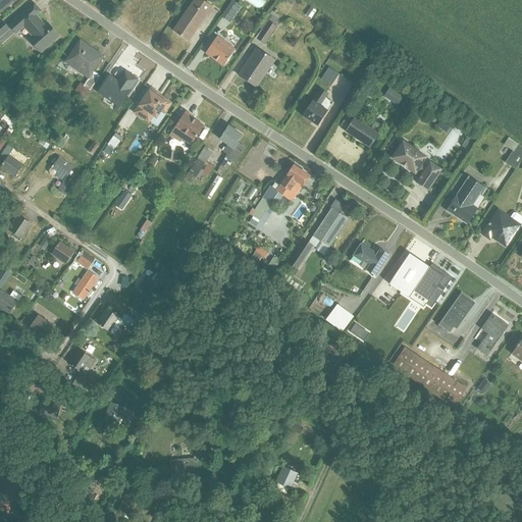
[(0,0),(0,10),(2,12),(14,1),(14,0),(0,0)]
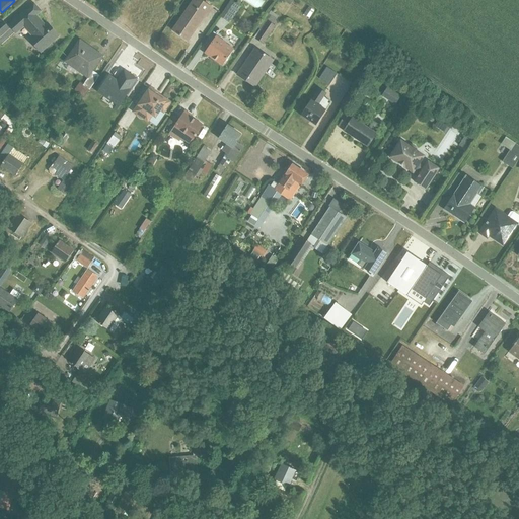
[(205,15),(207,17),(213,8),(201,0),(194,0),(173,30),(188,41),(205,15)]
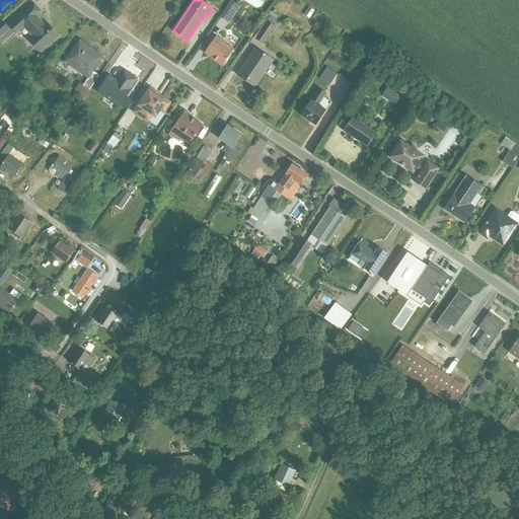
[(230,0),(228,0),(218,15),(229,23),(240,6),(230,0)]
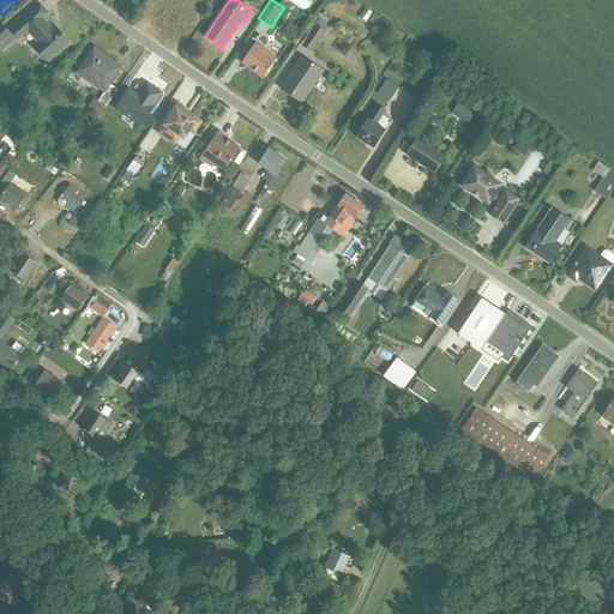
[(53,30),(43,19),(49,13),(41,5),(10,31),(2,23),(0,25),(0,54),(1,55),(2,53),(17,38),(19,41),(29,32),(37,43),(34,46),(48,62),(70,43),(56,28),(53,30)]
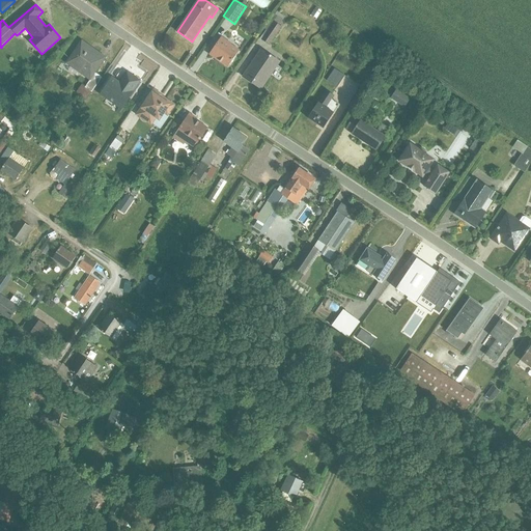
[(316,7),(311,15),(316,19),(322,11),(316,7)]
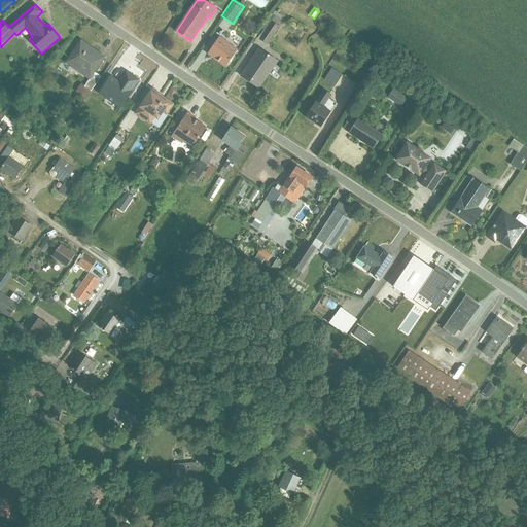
[(280,27),(277,25),(280,20),(280,21),(283,18),(275,11),(273,14),(272,14),(262,29),(264,30),(258,38),(259,39),(268,45),(280,27)]
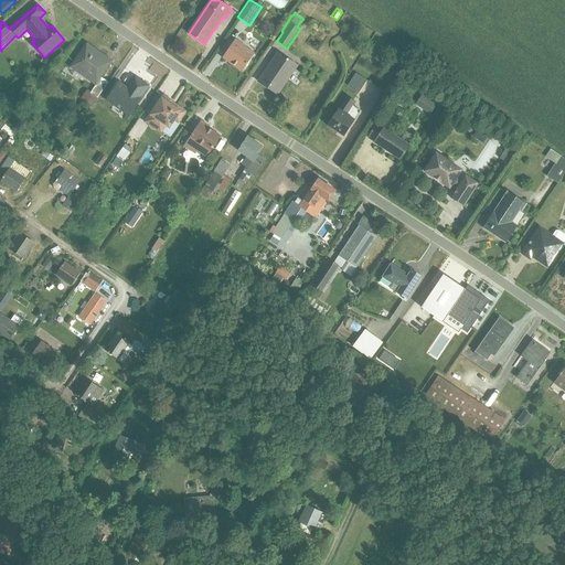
[(223,57),(225,55),(232,61),(231,63),(243,71),(255,53),(246,48),(246,46),(235,39),(223,57)]
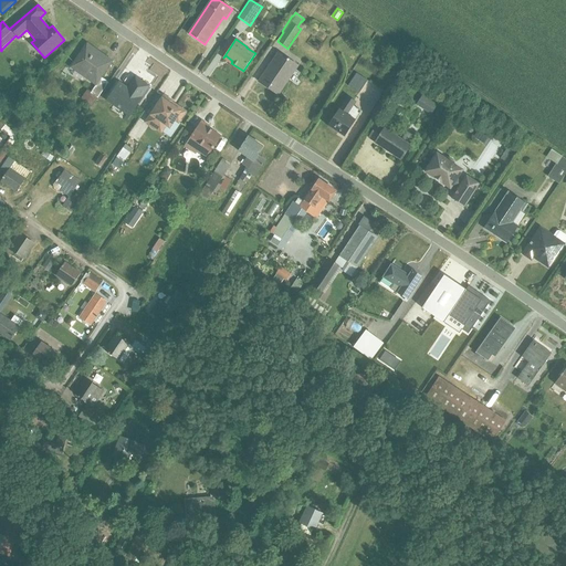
[(86,44),(70,67),(95,85),(91,93),(87,90),(82,98),(92,106),(108,82),(102,77),(112,62),(86,44)]
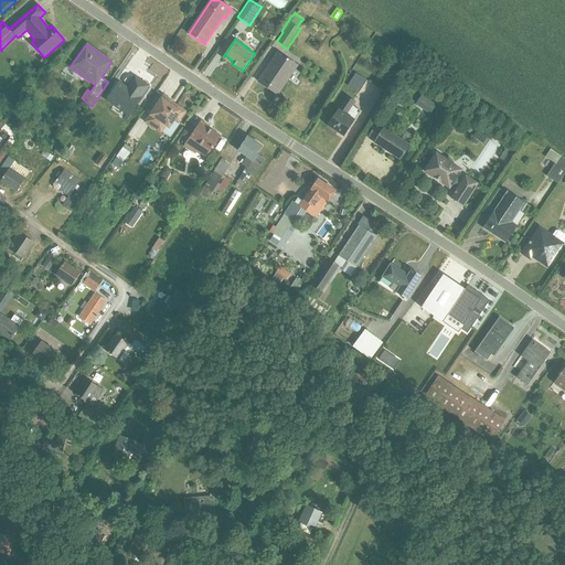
[(381,44),(371,57),(380,64),(390,52),(381,44)]
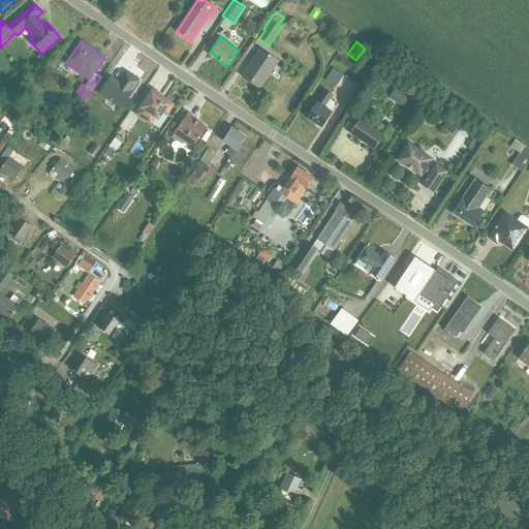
[(259,89),(278,61),(260,49),(242,76),(259,89)]
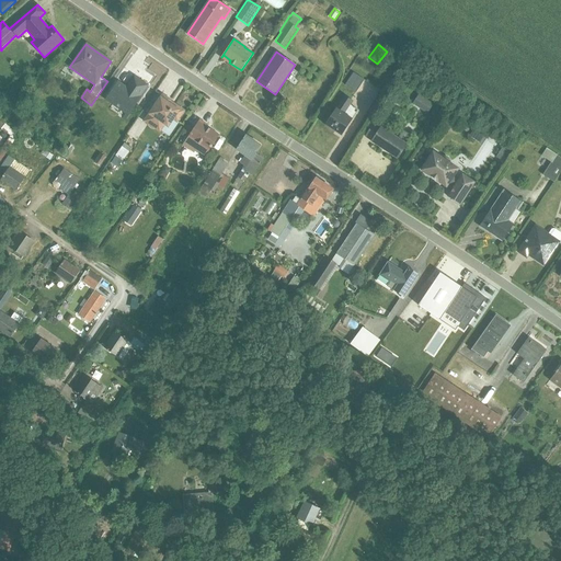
[(345,86),(356,92),(364,80),(353,73),(345,86)]
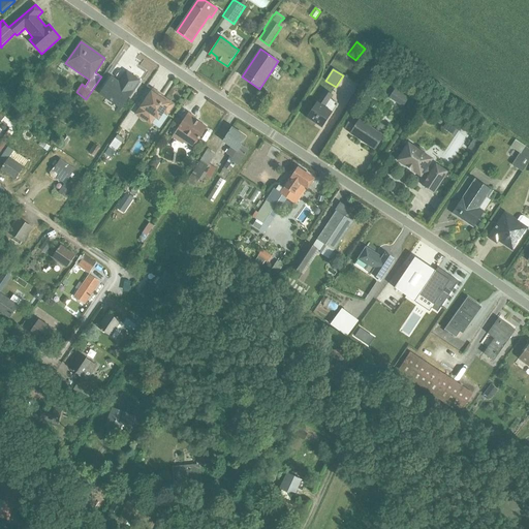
[(115,112),(118,115),(122,110),(138,81),(127,73),(121,82),(113,75),(104,87),(101,85),(97,91),(100,93),(99,94),(119,107),(115,112)]
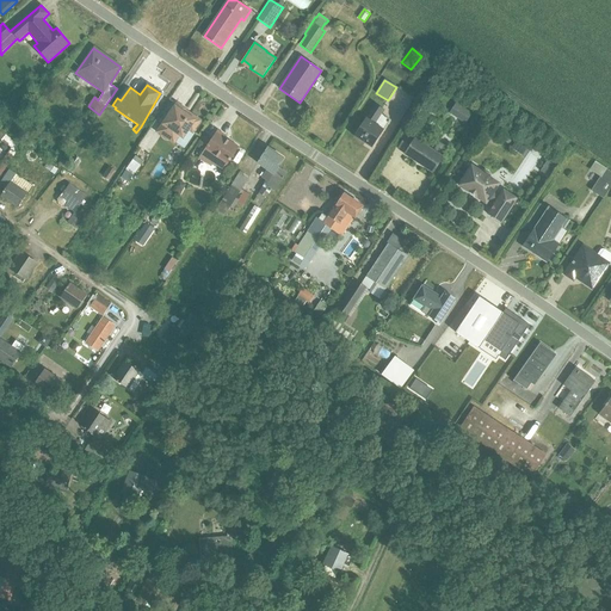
[(438,91),(432,100),(444,107),(450,98),(438,91)]
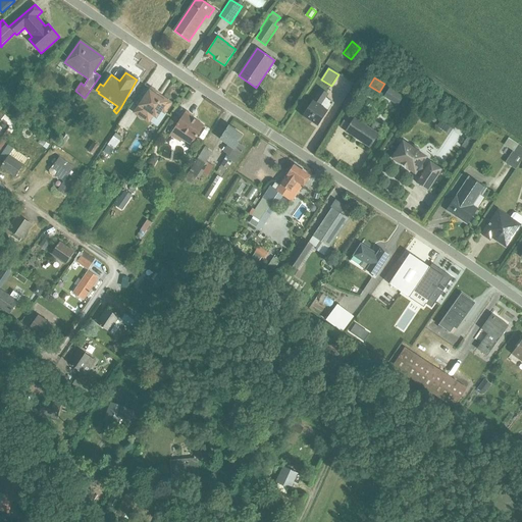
[(392,86),(385,96),(402,105),(407,95),(392,86)]
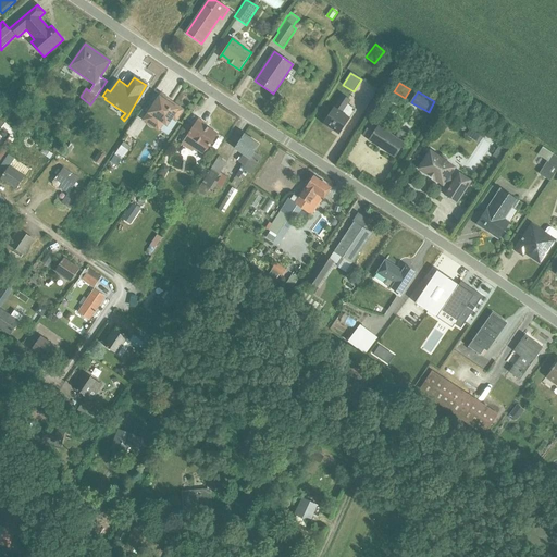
[(149,113),(148,112),(143,121),(148,124),(148,125),(149,126),(150,127),(151,128),(153,128),(159,132),(163,125),(168,127),(172,120),(175,121),(183,110),(174,104),(173,104),(172,104),(171,106),(168,102),(169,100),(161,95),(149,113)]
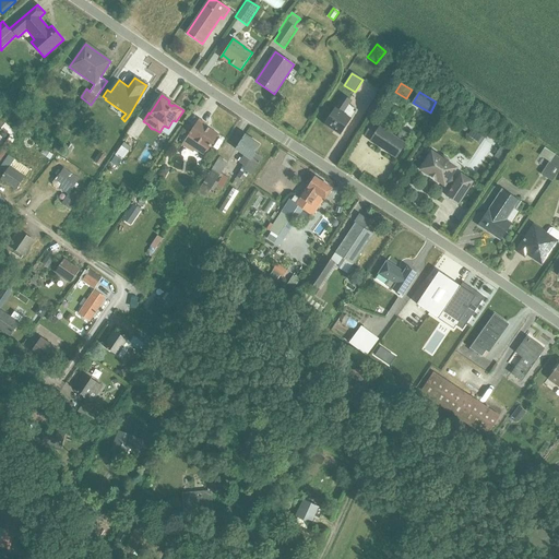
[(349,105),(352,100),(343,95),(323,125),(334,131),(335,130),(337,131),(337,132),(337,133),(339,134),(340,134),(341,134),(342,133),(342,132),(343,131),(342,130),(343,128),(344,129),(357,110),(349,105)]
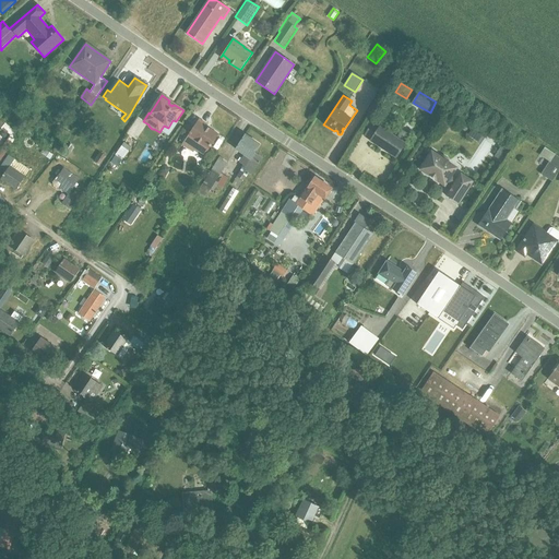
[(0,116),(0,127),(10,135),(2,147),(3,149),(0,154),(0,159),(0,161),(18,134),(6,123),(7,122),(0,116)]
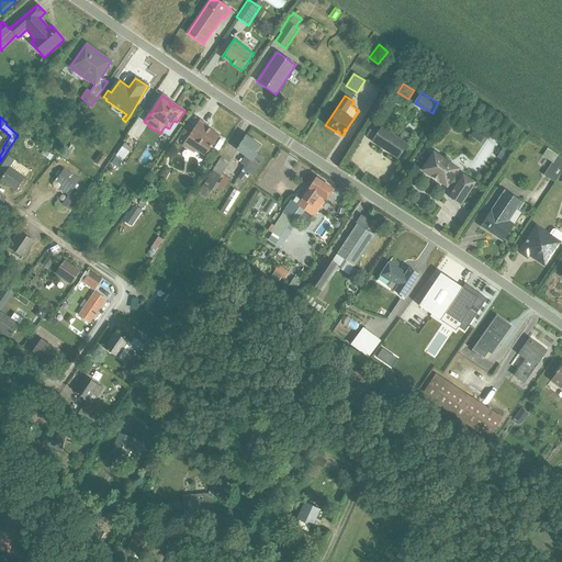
[(200,120),(188,137),(210,152),(220,135),(206,126),(208,124),(200,120)]
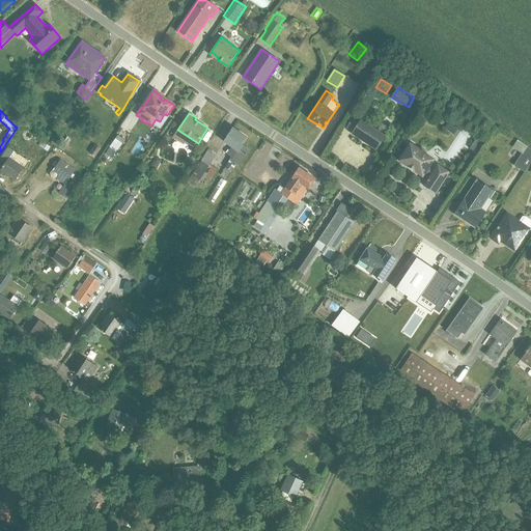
[(354,116),(345,129),(352,134),(376,150),(390,129),(382,123),(376,130),(354,116)]
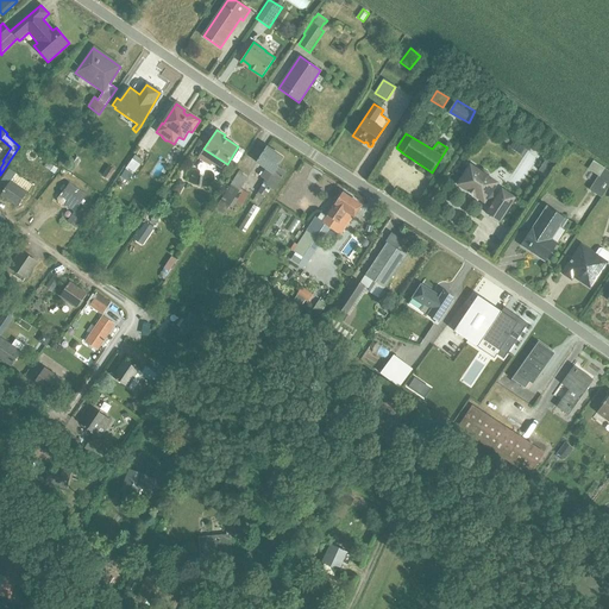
[(516,138),(513,149),(527,155),(532,144),(516,138)]
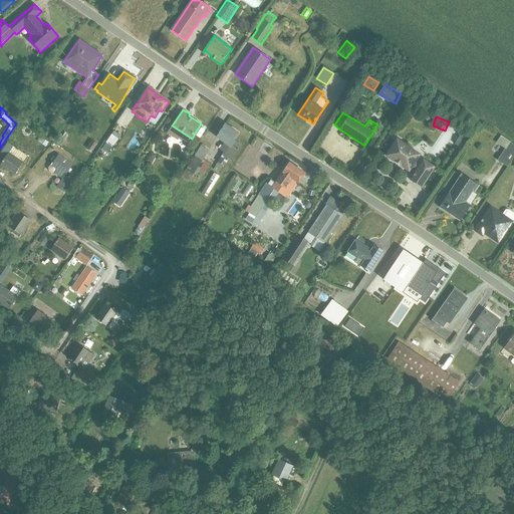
[(32,117),(28,122),(37,129),(46,135),(50,131),(40,122),(41,121),(36,118),(35,119),(32,117)]
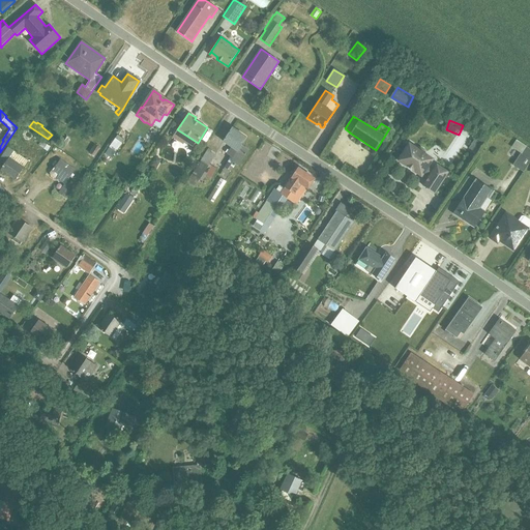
[(223,142),(231,147),(227,154),(231,156),(229,159),(225,168),(219,175),(232,182),(236,174),(232,171),(236,165),(238,166),(248,150),(241,146),(246,138),(232,128),(223,142)]
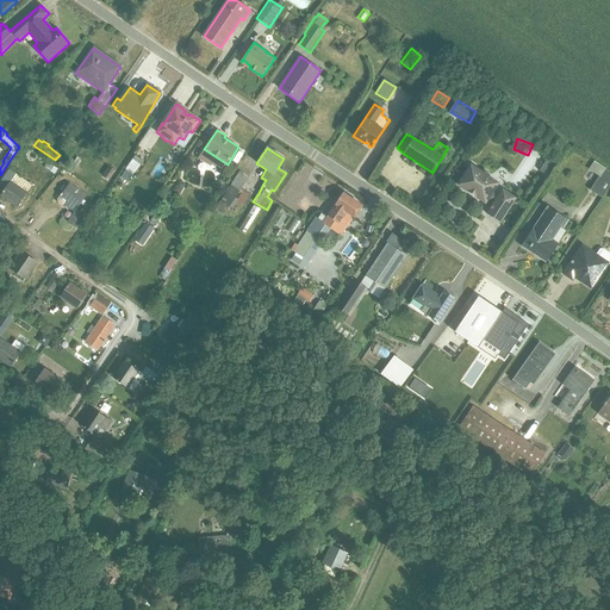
[(136,156),(120,176),(129,182),(143,161),(136,156)]
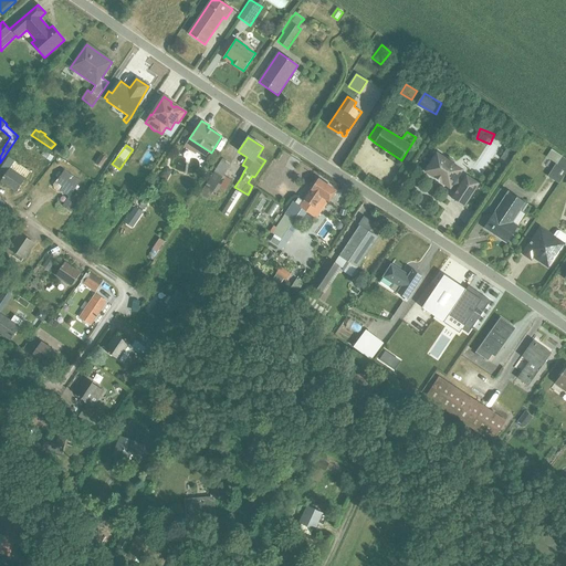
[(506,148),(501,158),(506,161),(512,153),(506,148)]
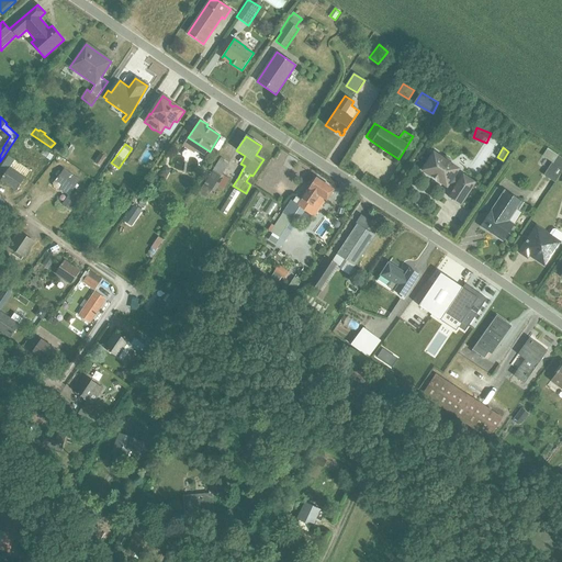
[(561,171),(561,158),(547,148),(542,156),(552,163),(543,175),(555,182),(561,171)]
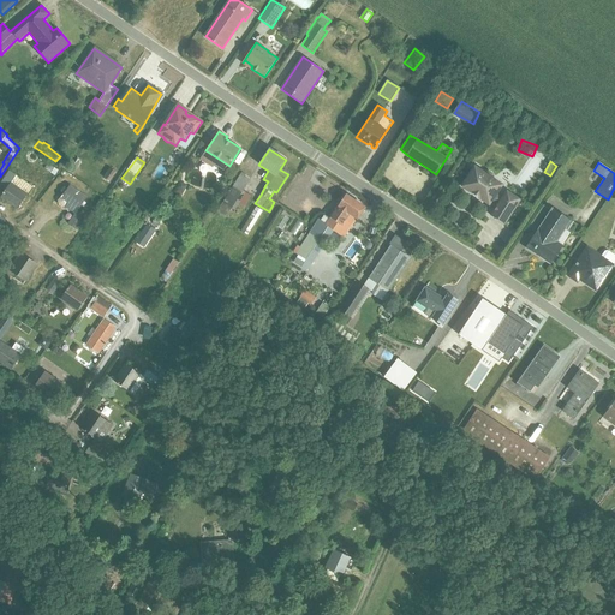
[(58,169),(48,163),(45,168),(55,175),(58,169)]
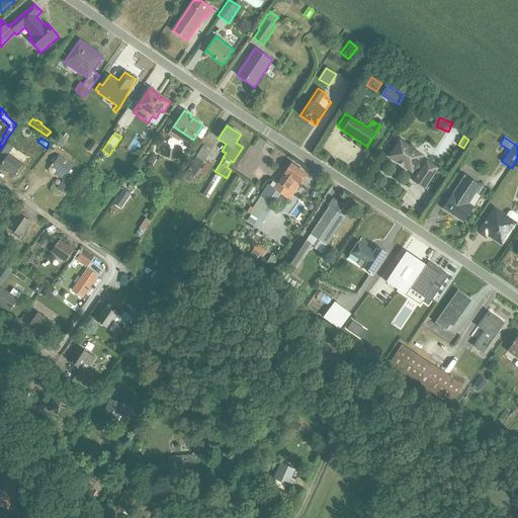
[(438,168),(427,160),(423,166),(419,163),(425,155),(416,150),(416,149),(416,147),(415,147),(414,145),(412,145),(411,145),(409,145),(401,140),(389,157),(412,173),(415,169),(420,172),(414,182),(425,189),(438,168)]
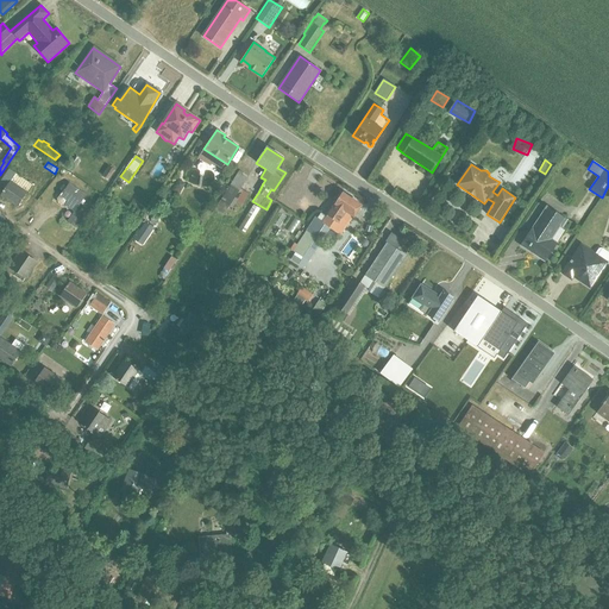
[(108,167),(102,176),(108,180),(115,170),(108,167)]
